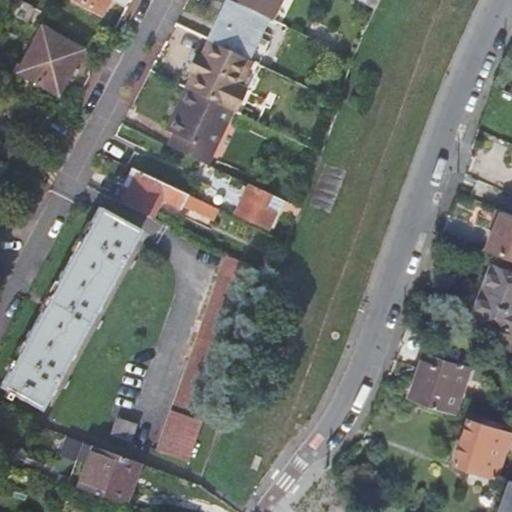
[(109,0),(79,0),(102,13),(109,0)]
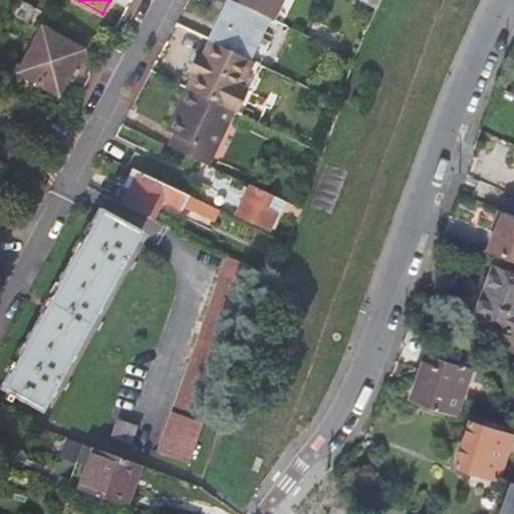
[(268,19),(273,21),(283,0),(237,0),(236,3),(268,19)]
